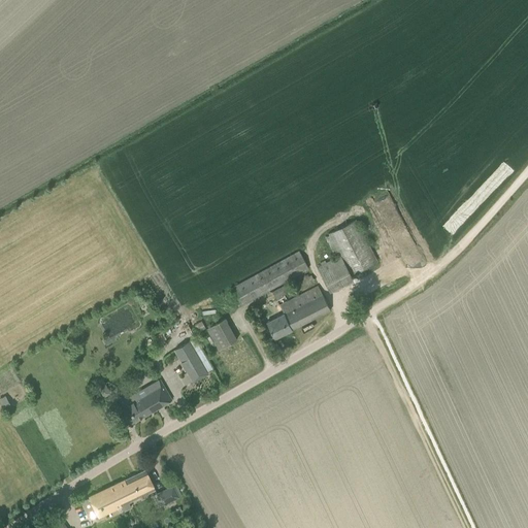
[(324,236),(335,257),(339,255),(351,275),(376,261),(355,220),(324,236)]
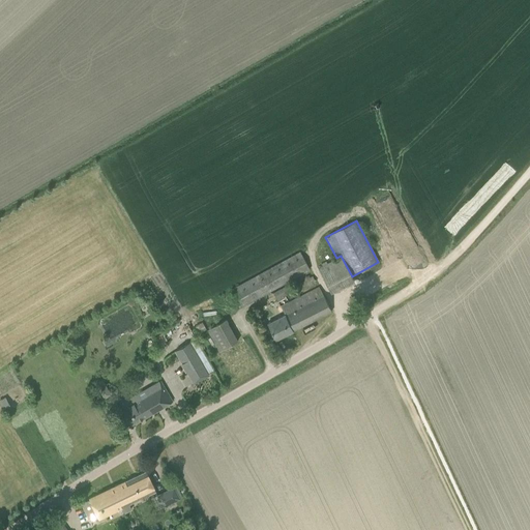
[(232,289),(242,306),(310,269),(299,252),(232,289)]
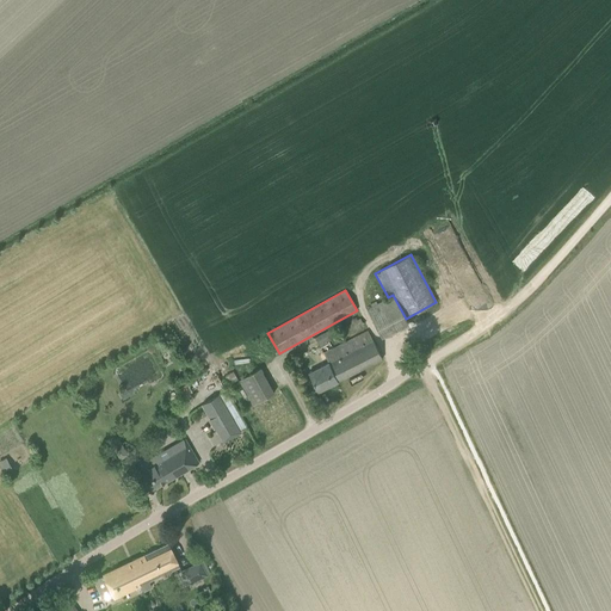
[(393,295),(388,297),(366,309),(382,337),(408,323),(406,319),(393,295)]
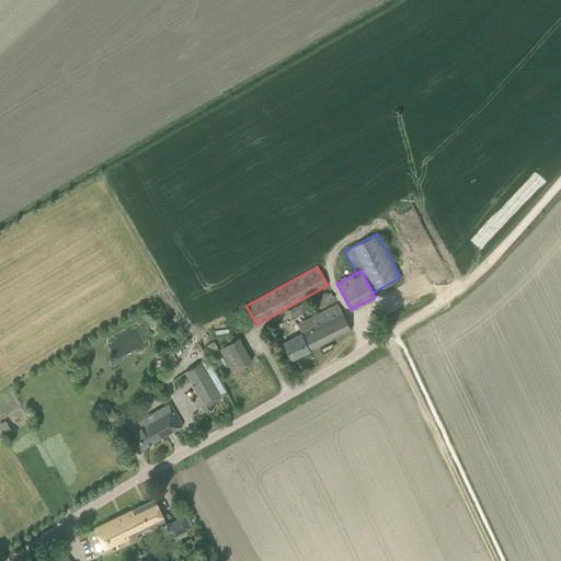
[(301,316),(299,312),(308,308),(305,301),(289,310),(294,319),(301,316)]
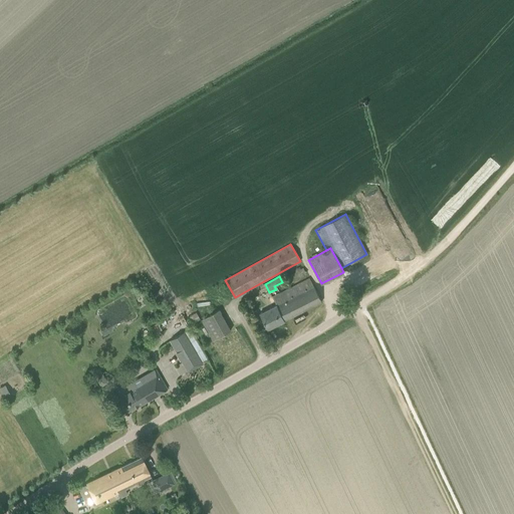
[(271,297),(276,305),(259,313),(267,329),(321,302),(309,277),(271,297)]
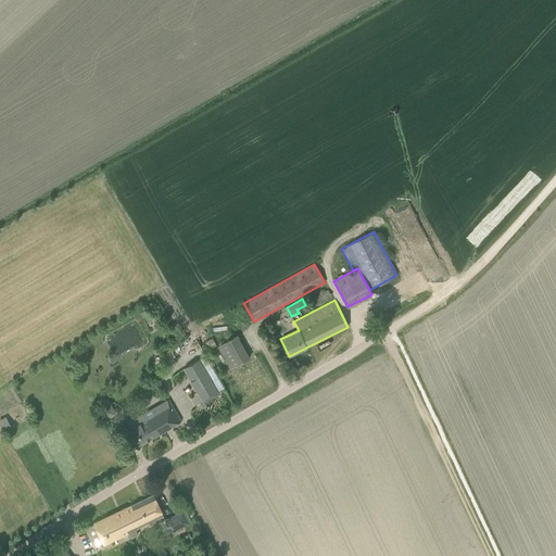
[(236,333),(216,344),(228,367),(249,356),(236,333)]
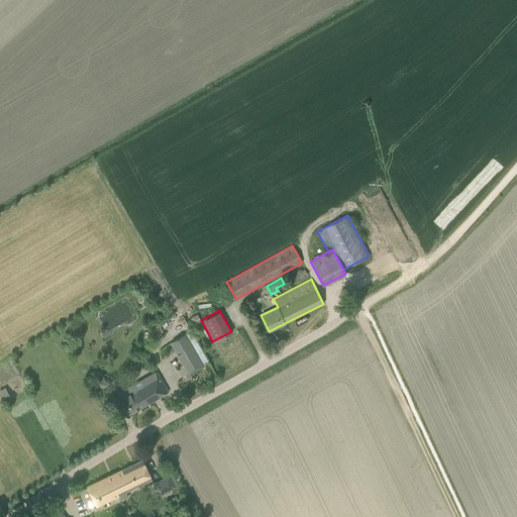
[(185,332),(171,340),(183,363),(197,354),(185,332)]
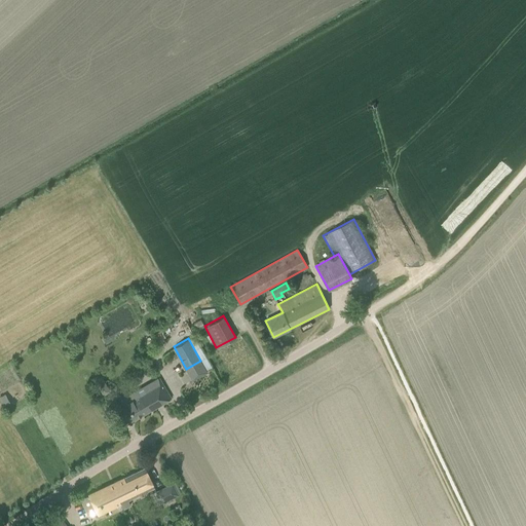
[(120,407),(129,422),(171,399),(159,378),(127,396),(124,391),(117,397),(122,406),(120,407)]
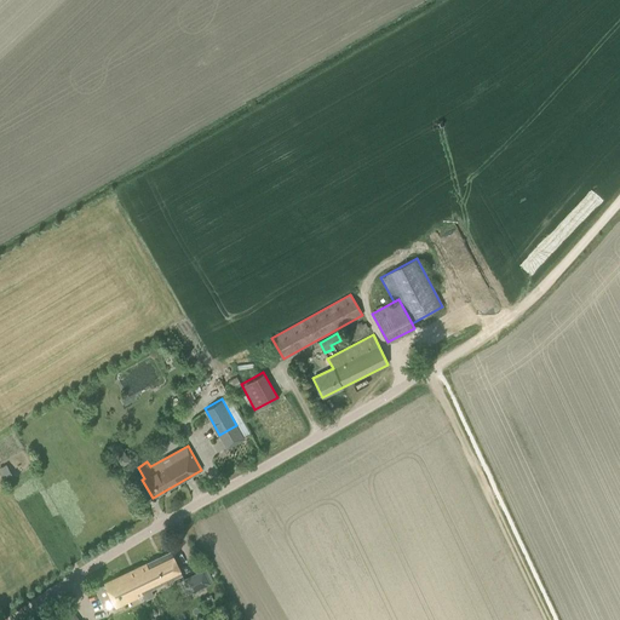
[(6,465),(0,468),(0,471),(4,480),(6,482),(13,478),(6,465)]
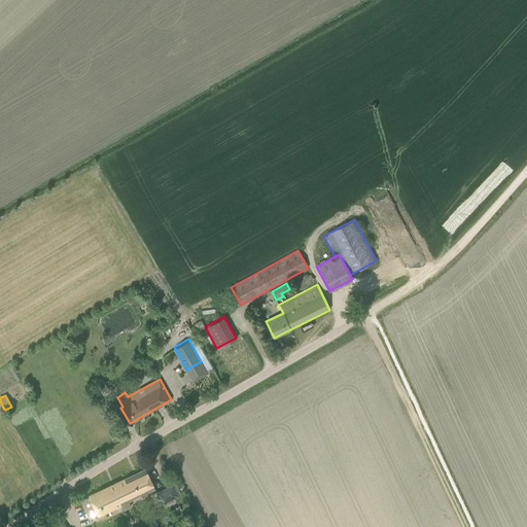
[(80,499),(90,519),(120,503),(124,510),(131,505),(128,500),(154,488),(145,468),(80,499)]
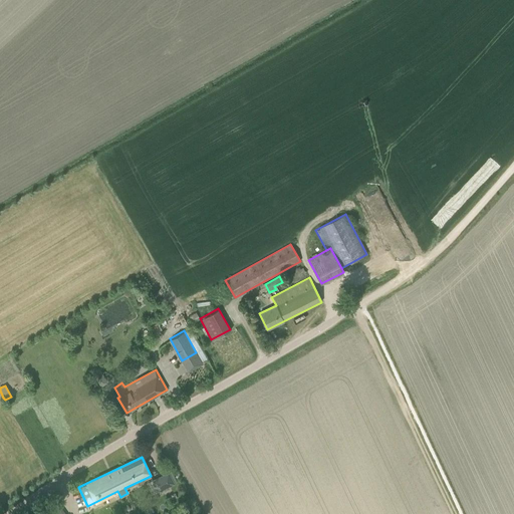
[(159,490),(174,483),(168,472),(154,479),(159,490)]
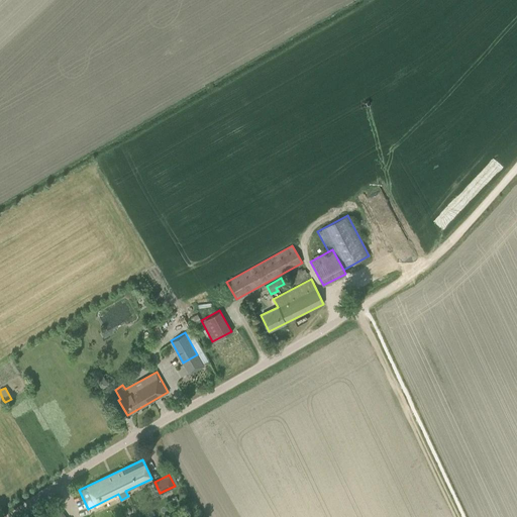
All buildings are outlined.
